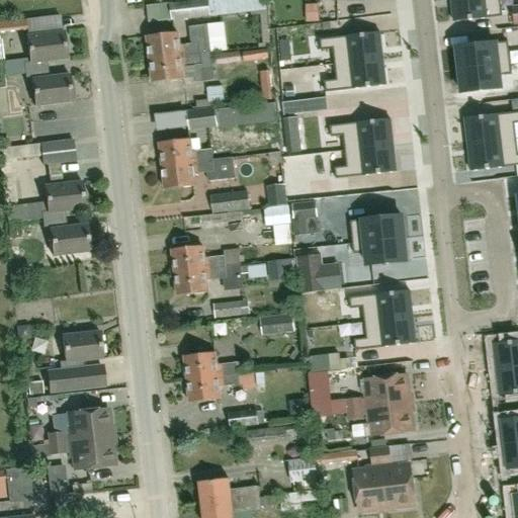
[(263,0),(202,0),(170,4),(172,21),(210,16),(227,14),(251,11),(253,25),(267,23),(263,0)]
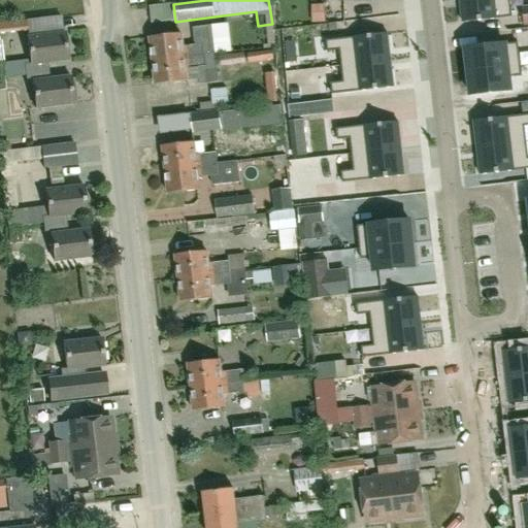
[(517,0),(467,0),(470,23),(520,17),(519,15),(517,0)]
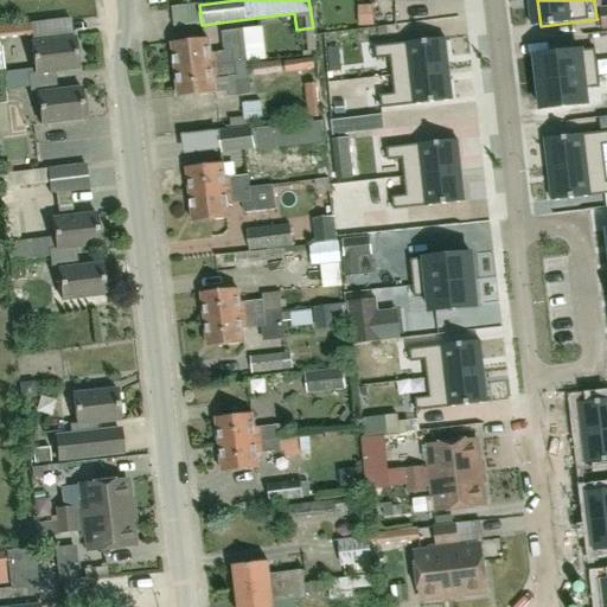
[(374,5),(359,5),(359,25),(375,25),(374,5)]
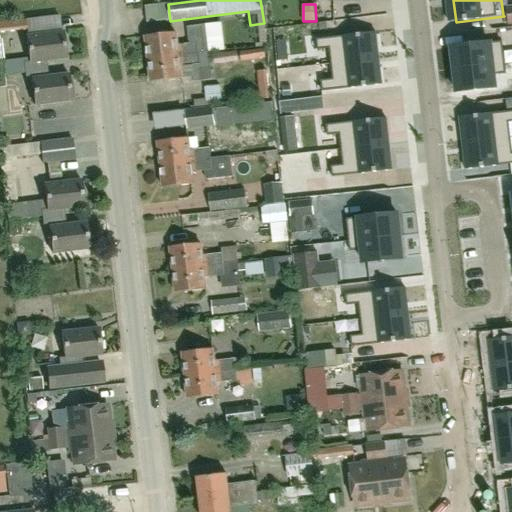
[(23,19),(23,30),(59,28),(58,17),(23,19)]
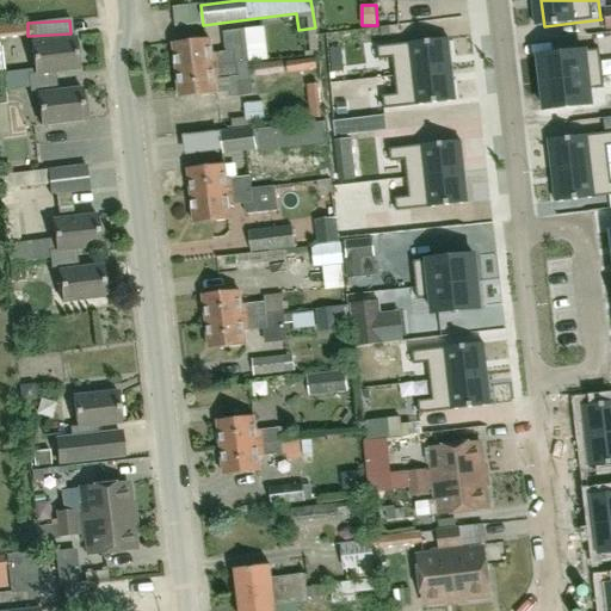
[(323,74),(347,73),(345,22),(321,23),(323,74)]
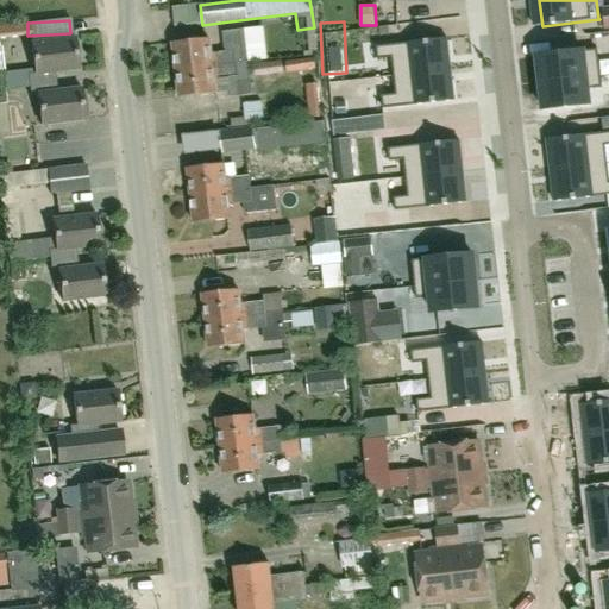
[(224,33),(226,54),(212,55),(211,41),(174,44),(177,71),(249,63),(249,60),(264,58),(261,30),(224,33)]
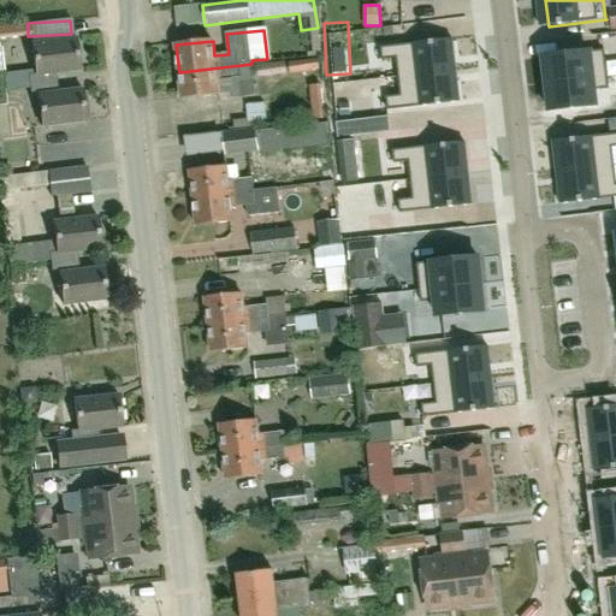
[(582,36),(584,51),(608,49),(606,35),(582,36)]
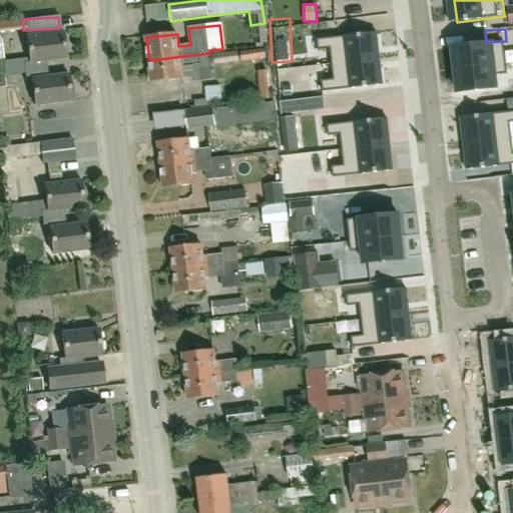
[(26,71),(43,69),(42,62),(67,59),(64,31),(27,36),(30,62),(24,62),(26,71)]
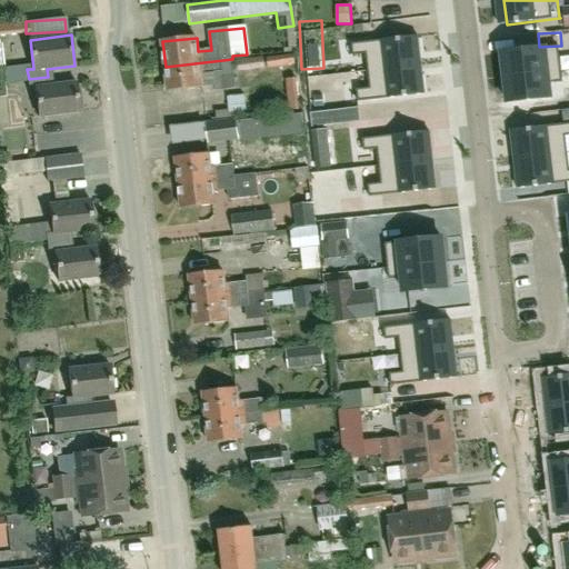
[(366,42),(351,45),(352,55),(367,53),(370,71),(421,65),(418,37),(366,41),(366,42)]
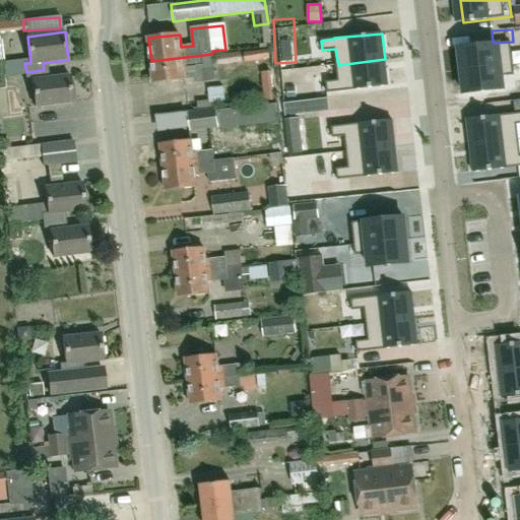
[(6,40),(6,57),(24,57),(25,40),(6,40)]
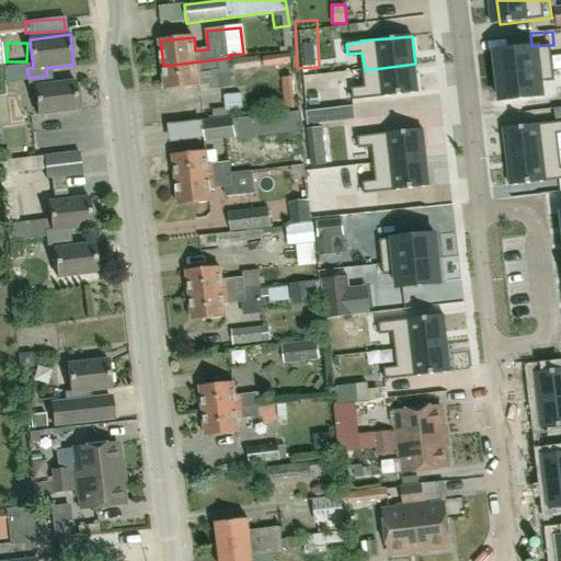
[(537,48),(494,53),(497,77),(553,71),(552,61),(538,63),(537,48)]
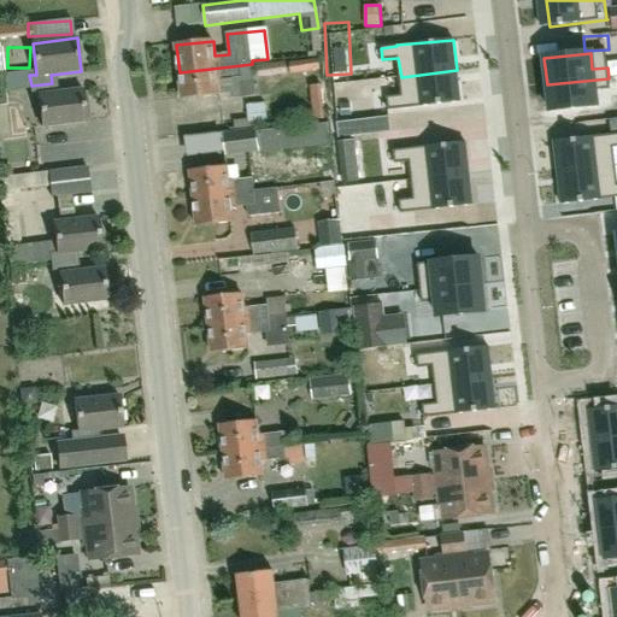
[(289,62),(291,75),(321,70),(319,58),(289,62)]
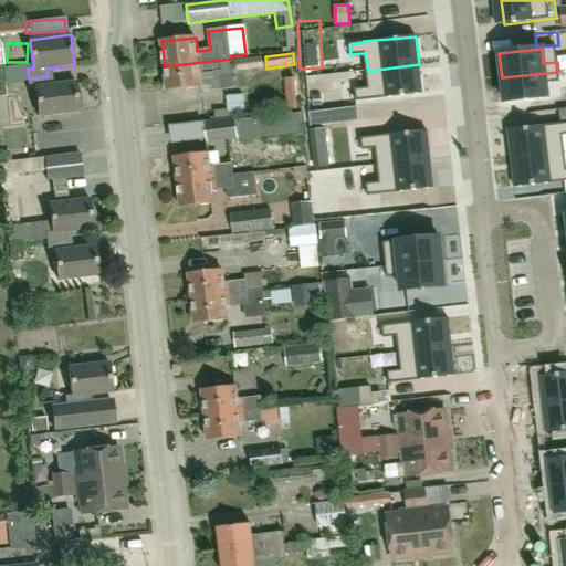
[(237,72),(263,69),(261,58),(234,61),(237,72)]
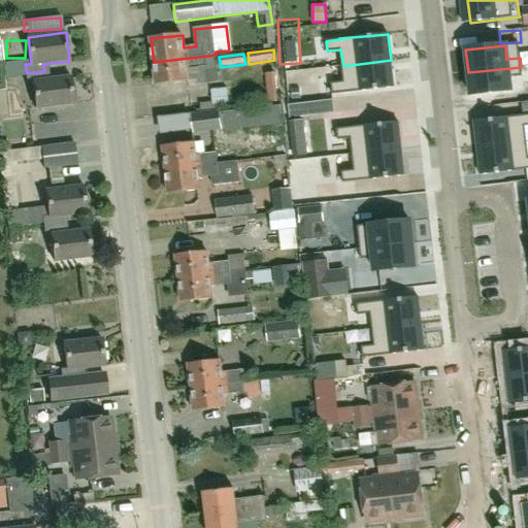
[(156,85),(188,81),(187,68),(199,67),(200,85),(219,83),(216,55),(154,62),(156,85)]
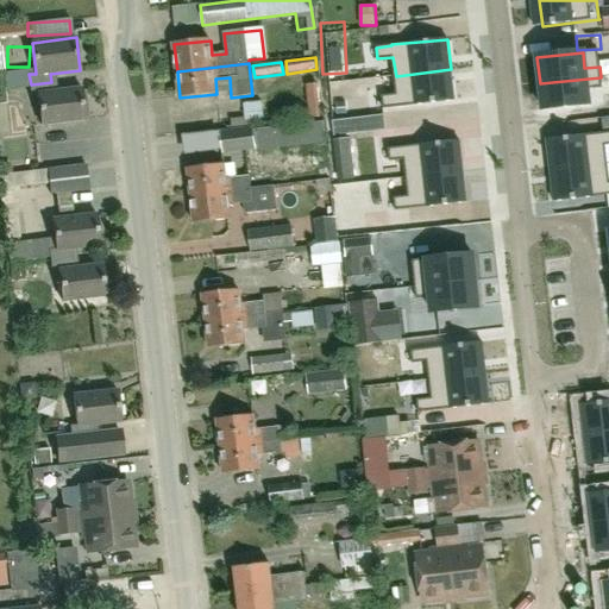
[(396,95),(382,96),(383,107),(397,106),(397,107),(454,101),(451,69),(396,76),(396,95)]
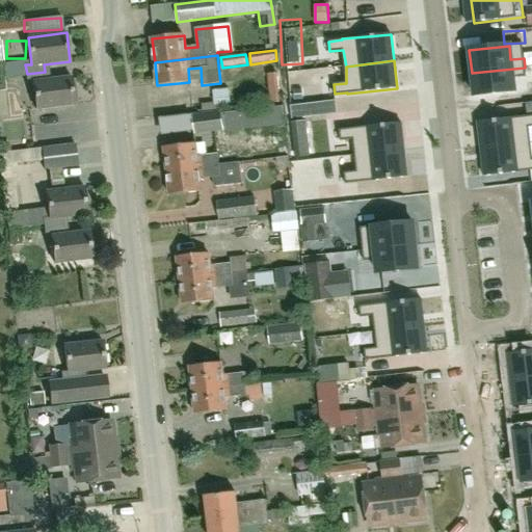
[(525,68),(472,73),(474,96),(514,91),(513,77),(526,76),(525,68)]
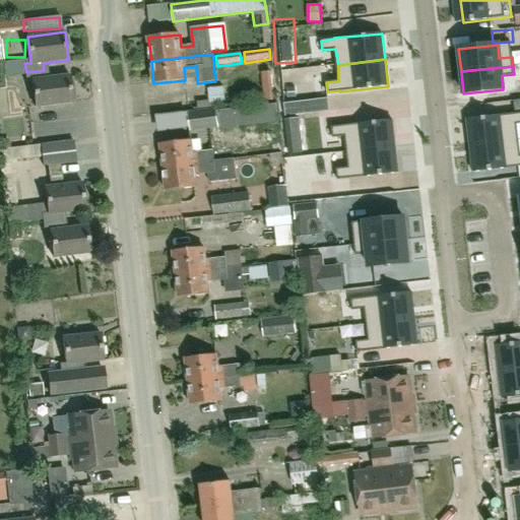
[(44,70),(26,72),(27,81),(33,80),(36,107),(73,103),(70,75),(45,78),(44,70)]
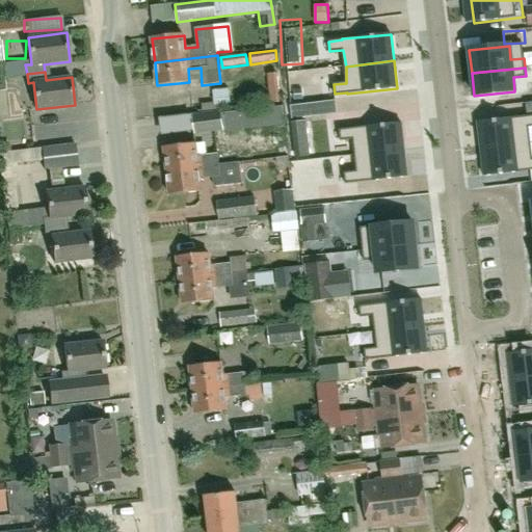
[(267,77),(270,97),(282,96),(280,76),(267,77)]
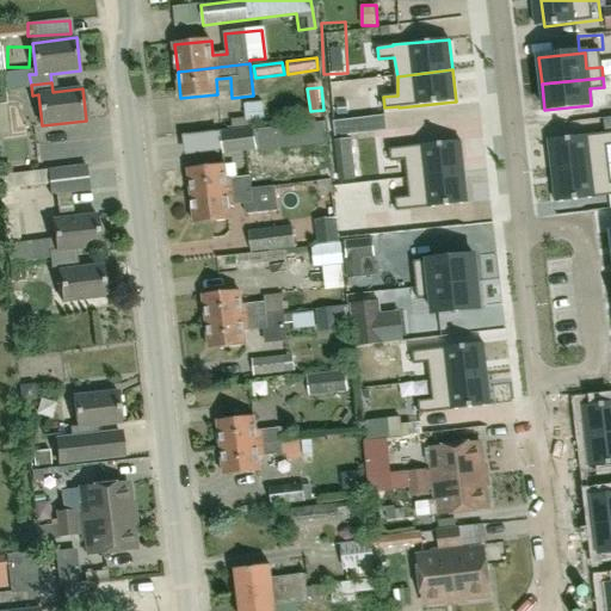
[(272,117),(264,118),(261,103),(244,104),(246,127),(272,124),(272,117)]
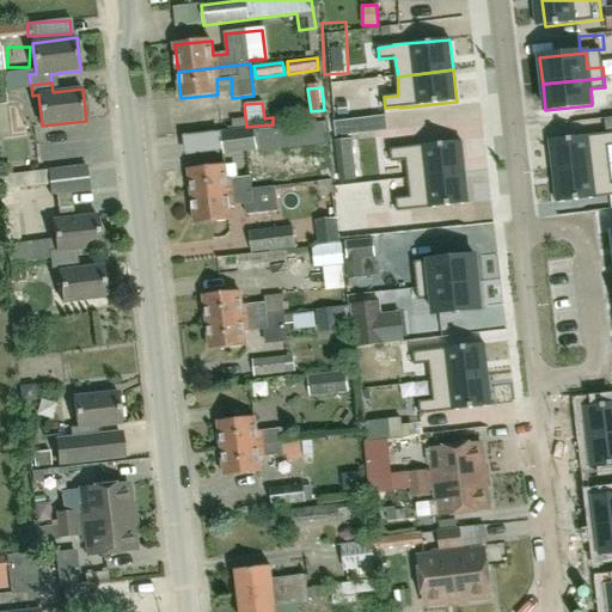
[(255,130),(255,134),(225,138),(227,153),(258,150),(259,154),(276,152),(273,128),(255,130)]
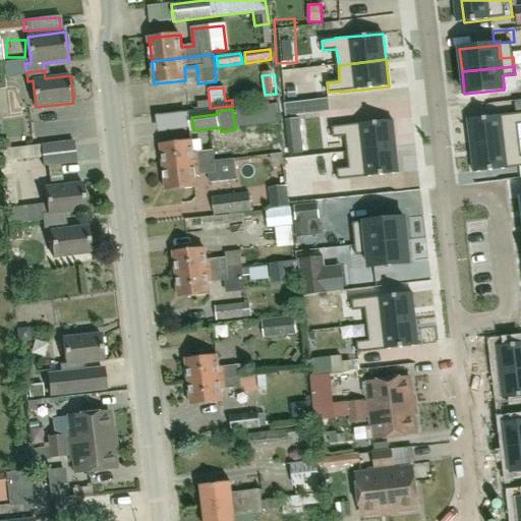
[(520,113),(467,120),(470,147),(519,140),(517,125),(520,124),(520,113)]
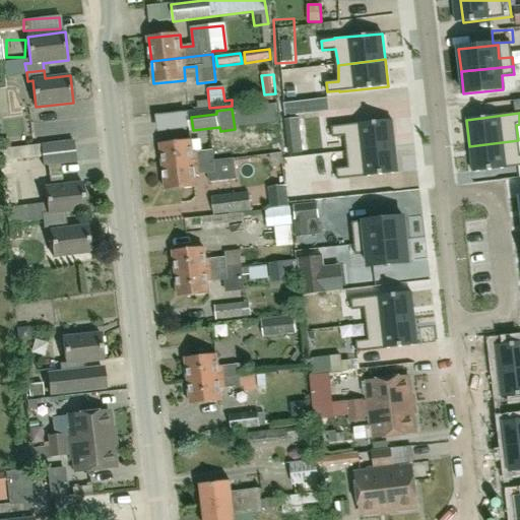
[(287,154),(303,153),(299,119),(284,120),(287,154)]
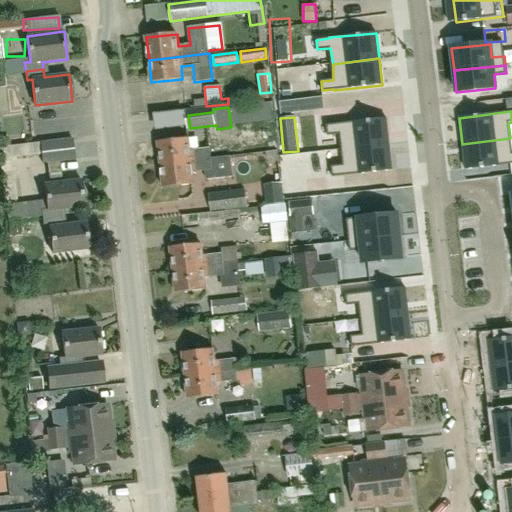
[(339,124),(327,125),(328,135),(340,133),(342,150),(389,145),(386,118),(339,123),(339,124)]
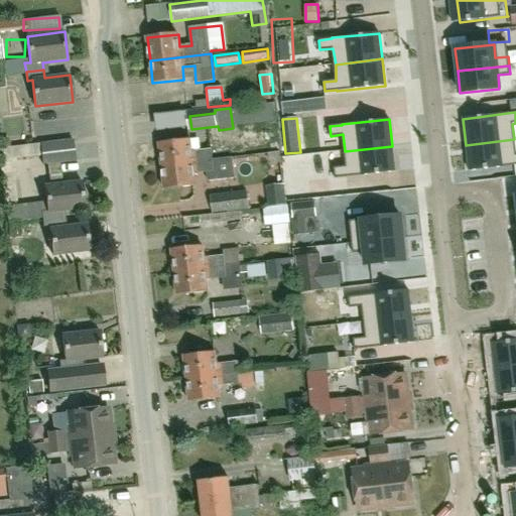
[(42,139),(62,133),(58,121),(39,127),(42,139)]
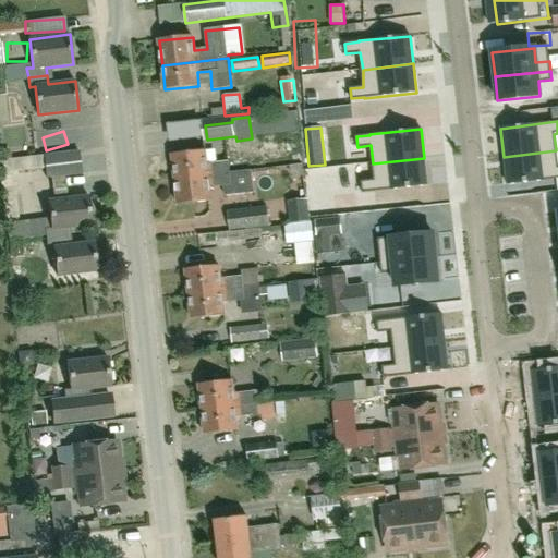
[(556,150),(504,157),(507,185),(557,179),(557,167),(557,168),(556,150)]
